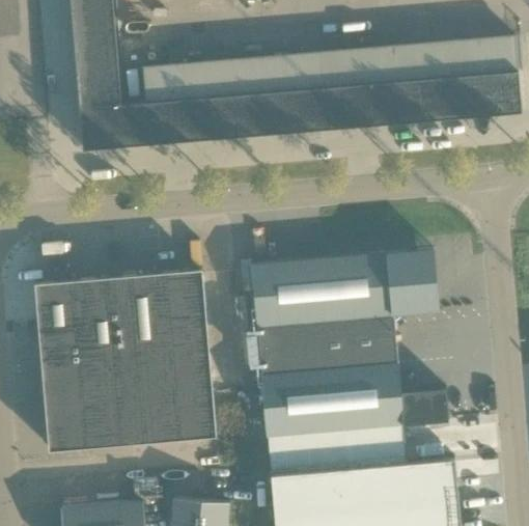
[(76,0),(89,149),(528,112),(524,71),(128,105),(118,0),(76,0)]
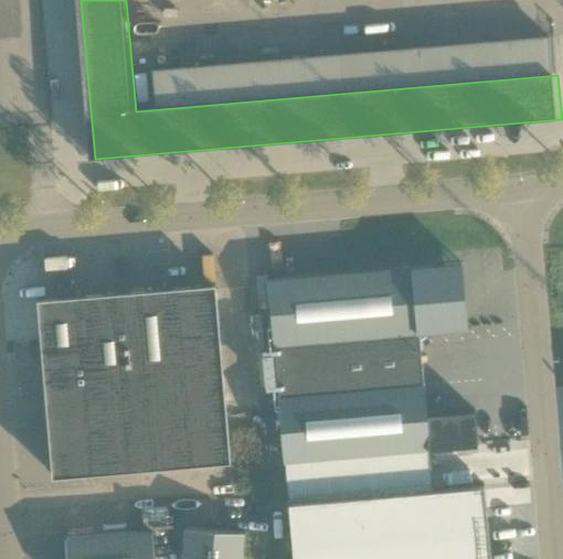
[(459,267),(267,283),(274,350),(283,461),(284,466),(291,558),(487,558),(481,491),(429,495),(426,454),(477,450),(474,416),(426,420),(418,336),(465,333),(459,267)]
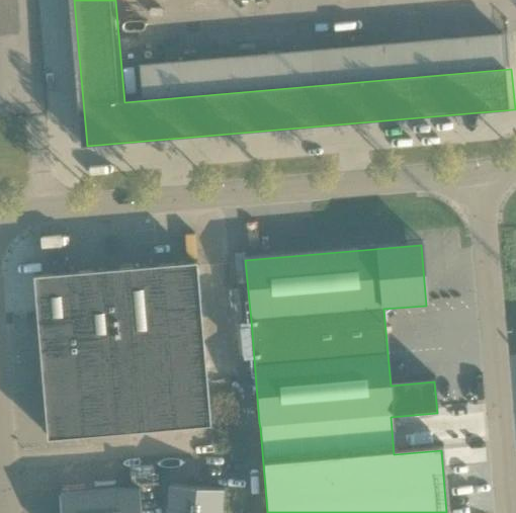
[(33,278),(47,441),(209,427),(195,265),(33,278)]
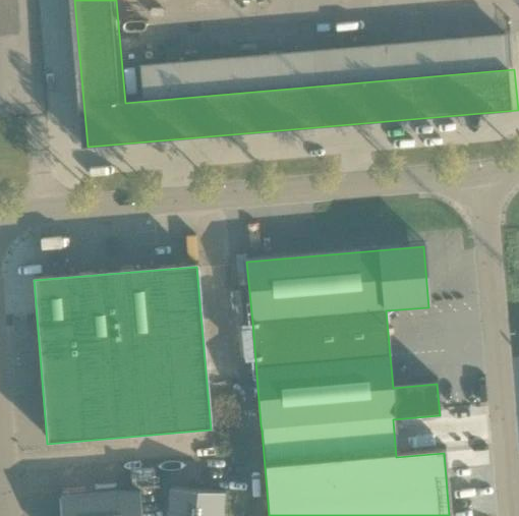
[(170,491),(168,515),(222,515),(224,496),(170,491)]
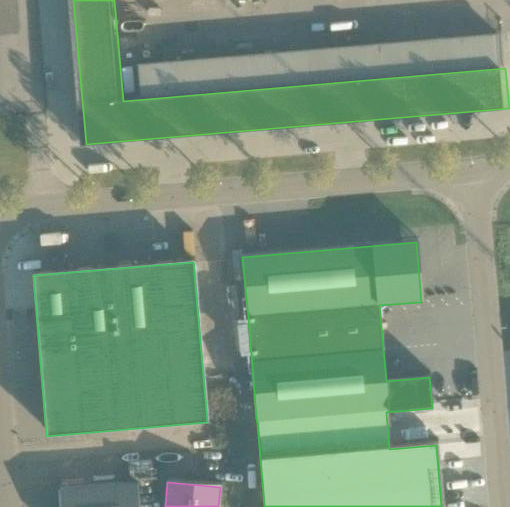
[(57,491),(58,506),(138,506),(136,484),(57,491)]
